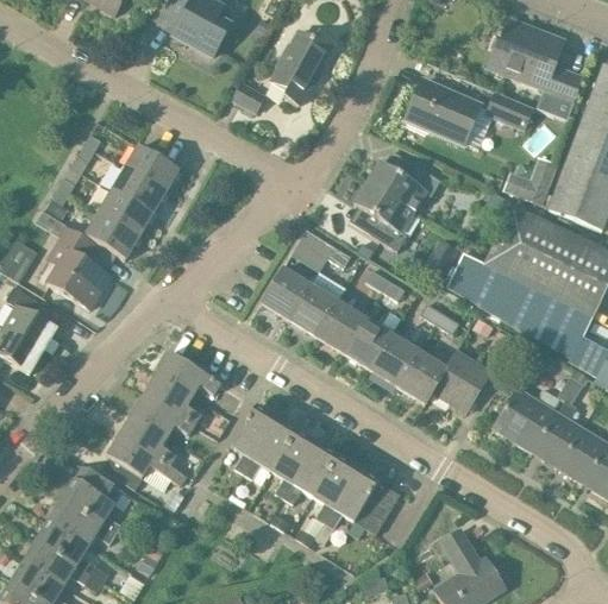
[(136,1),(136,0),(87,0),(114,14),(123,0),(133,0),(136,1)]
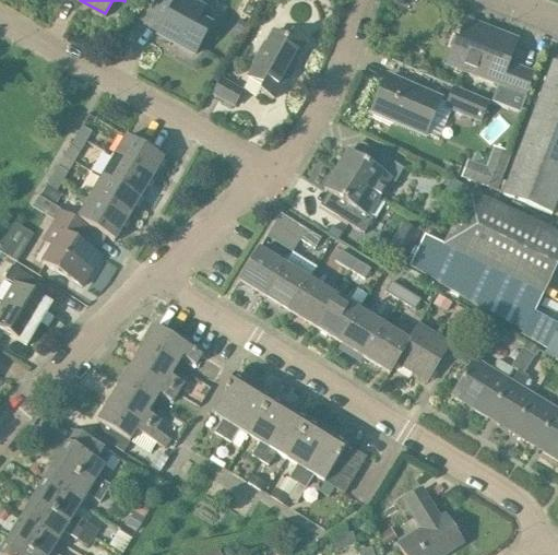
[(196,51),(210,25),(202,21),(208,10),(190,0),(156,0),(151,12),(165,20),(158,32),(196,51)]
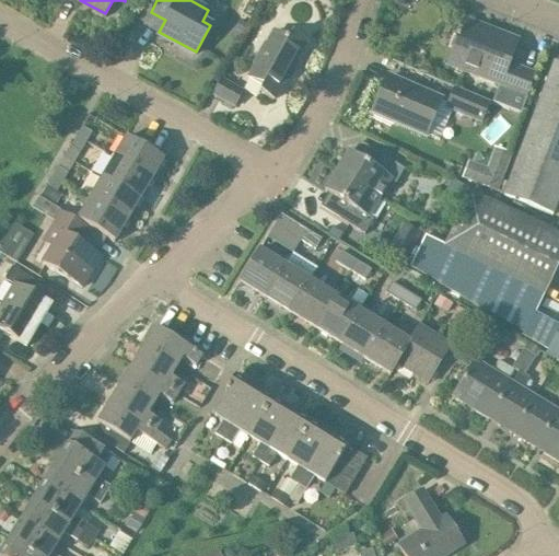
[(241,18),(236,26),(244,31),(248,22),(241,18)]
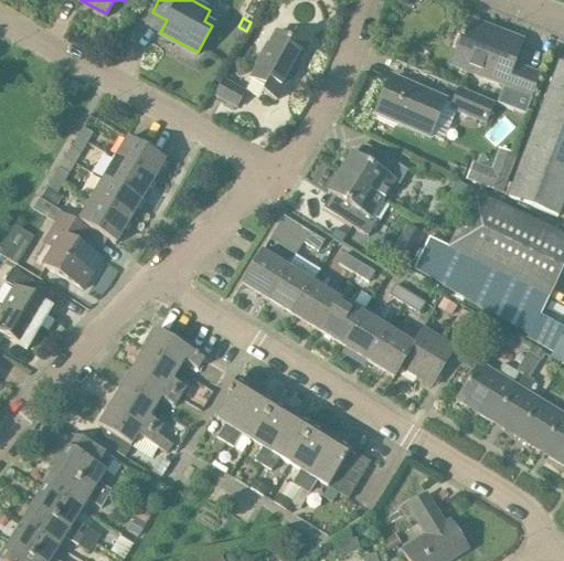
[(506,81),(503,86),(499,98),(528,109),(542,72),(514,62),(522,40),(468,20),(465,30),(463,29),(459,35),(463,36),(453,61),(506,81)]
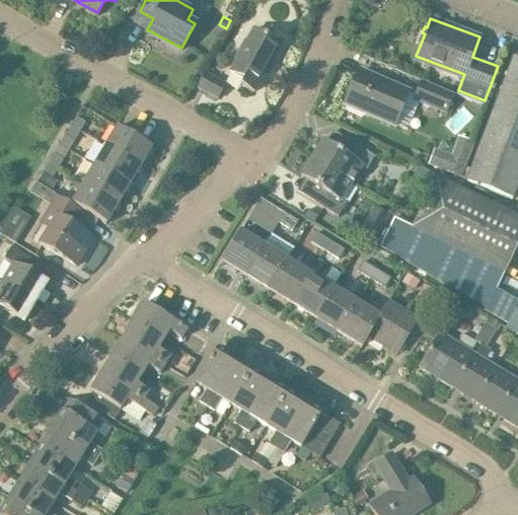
[(253,90),(284,35),(271,28),(268,34),(255,27),(231,71),(244,78),(241,83),(253,90)]
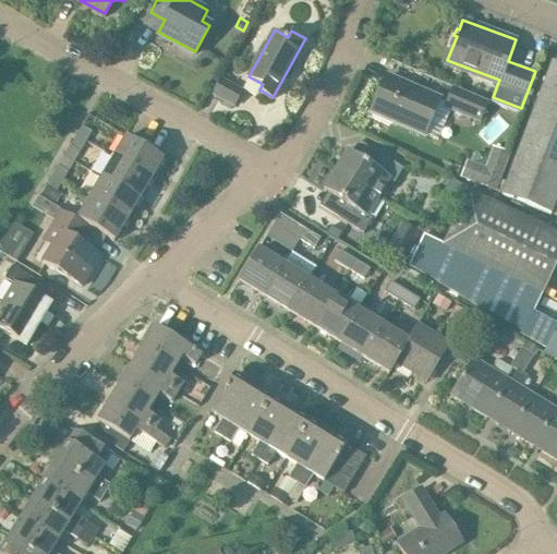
[(551,212),(556,195),(556,62),(553,61),(503,192),(551,212)]
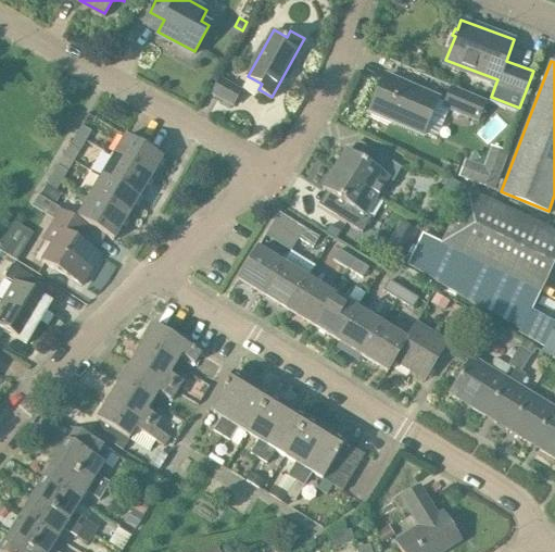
[(421,132),(438,96),(386,74),(370,110),(421,132)]
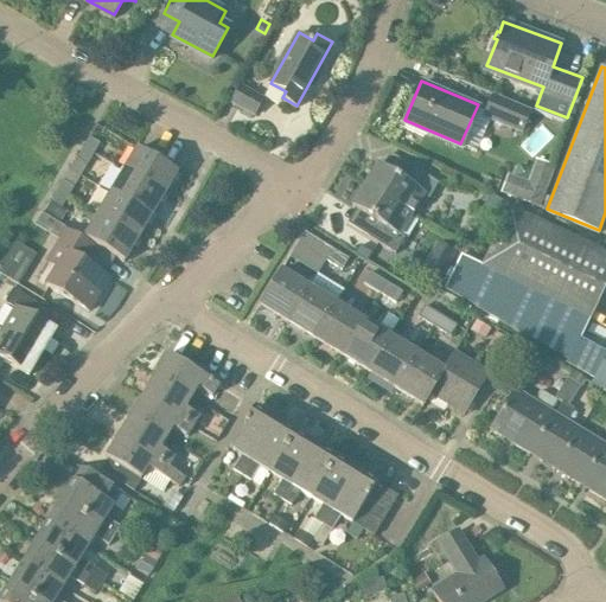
[(256,113),(263,98),(240,84),(231,98),(256,113)]
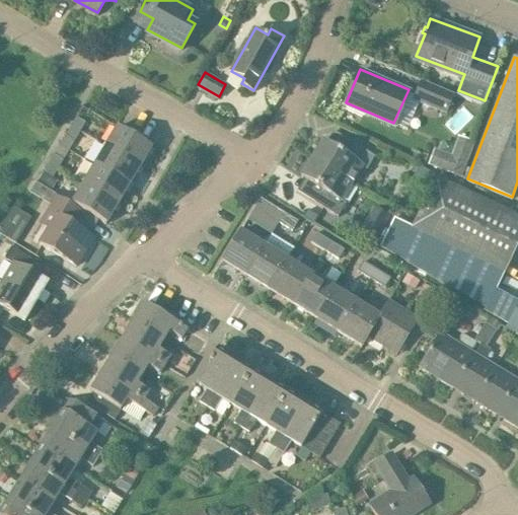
[(446,111),(453,94),(422,80),(415,96),(446,111)]
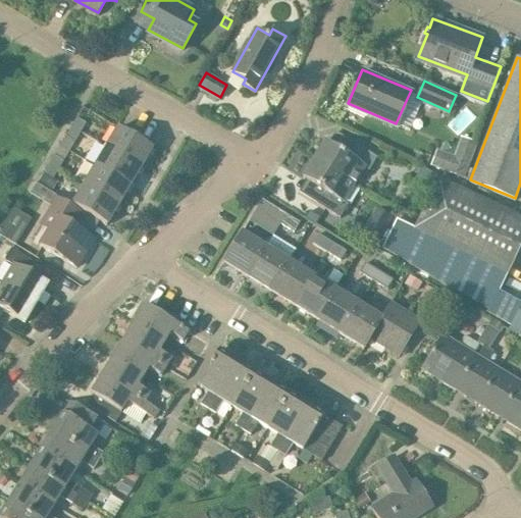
[(76,115),(71,124),(81,130),(87,120),(76,115)]
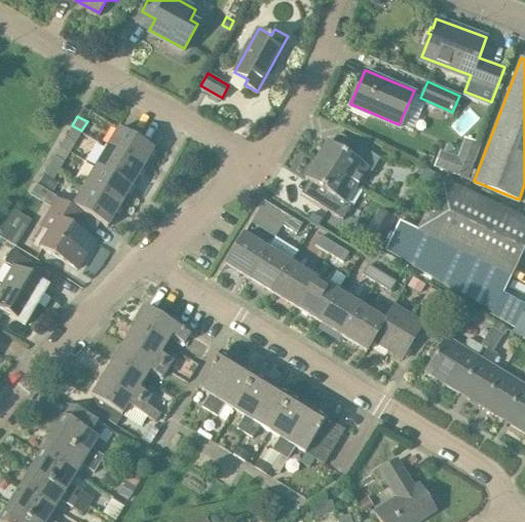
[(76,141),(81,131),(72,125),(67,135),(76,141)]
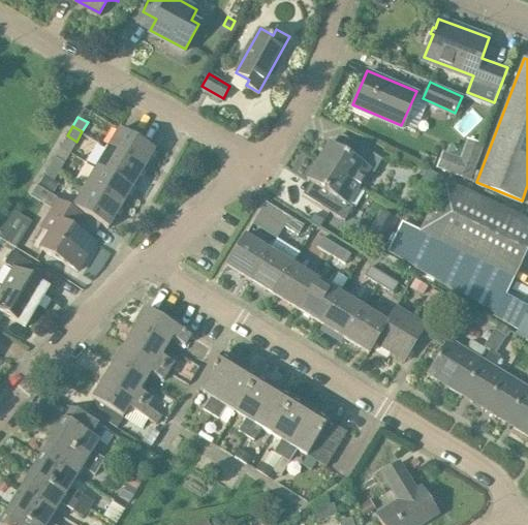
[(120,127),(109,147),(143,167),(155,148),(120,127)]
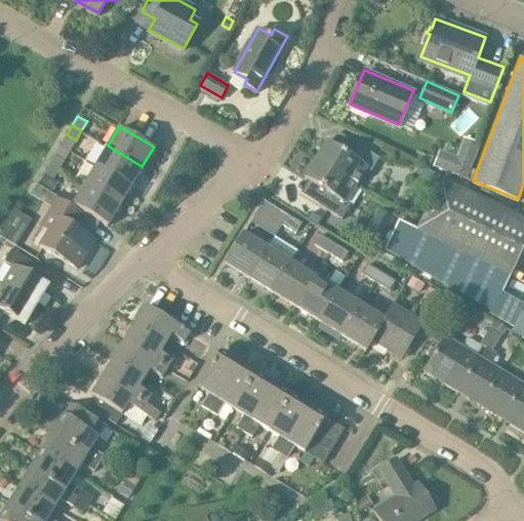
[(319,161),(357,184),(366,167),(371,170),(379,156),(356,142),(348,155),(330,144),(319,161)]
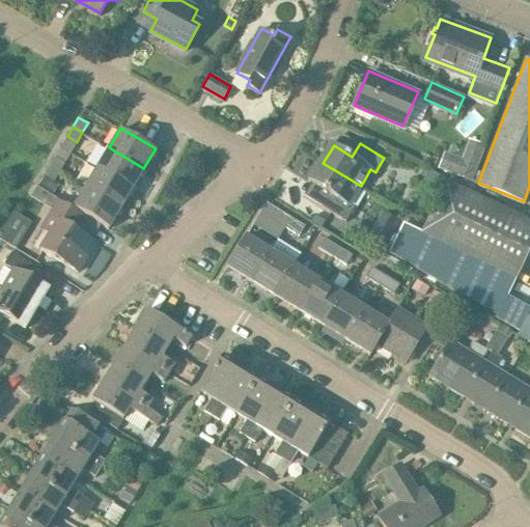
[(132,188),(143,168),(109,147),(96,167),(132,188)]
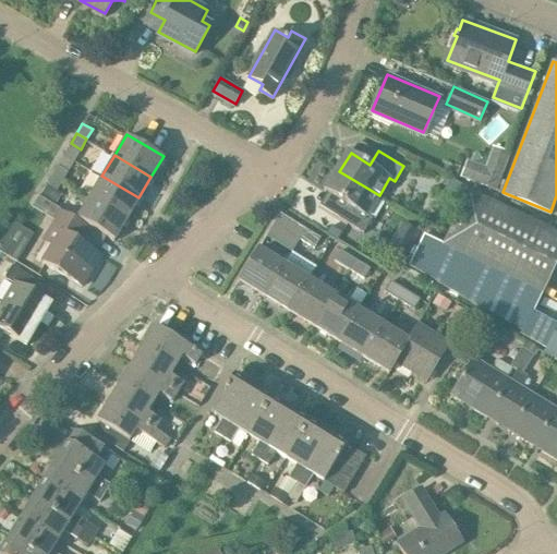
[(447,159),(443,170),(457,176),(461,165),(447,159)]
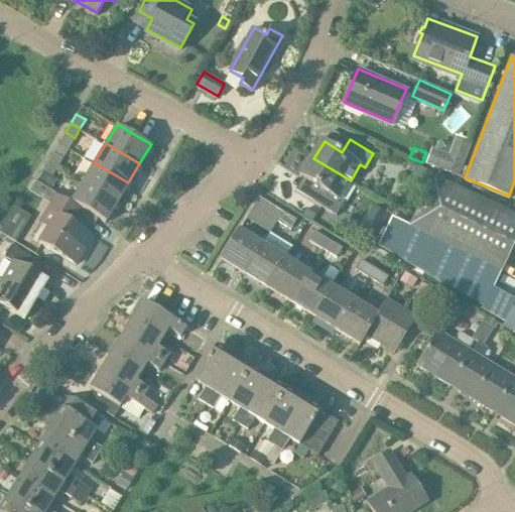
[(53,151),(48,160),(57,165),(63,156),(53,151)]
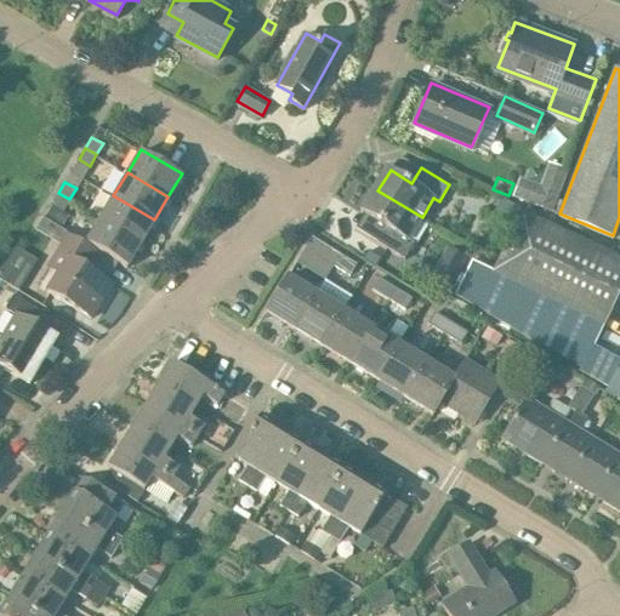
[(540,186),(534,204),(551,210),(558,192),(540,186)]
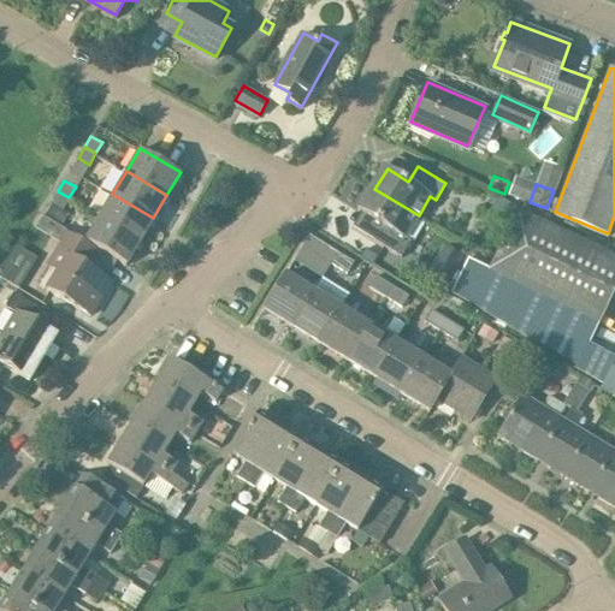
[(407,236),(419,215),(374,189),(361,209),(383,223),(373,238),(402,255),(412,238),(407,236)]
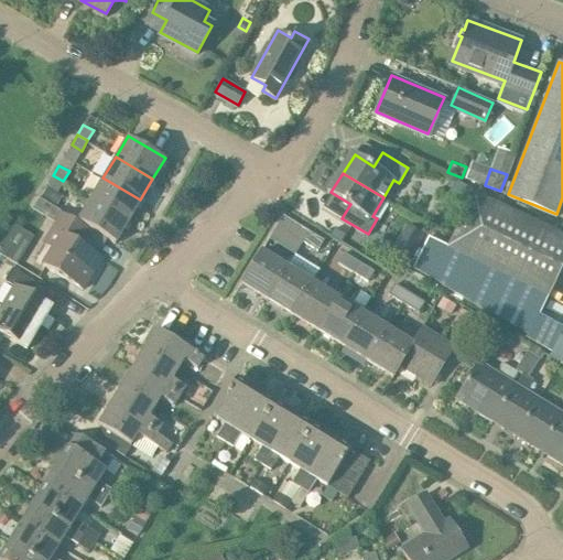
[(53,175),(47,185),(57,191),(63,181),(53,175)]
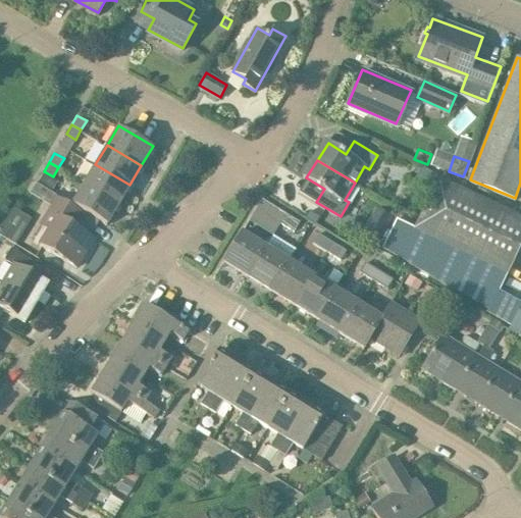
[(118,204),(129,185),(95,164),(84,183),(118,204)]
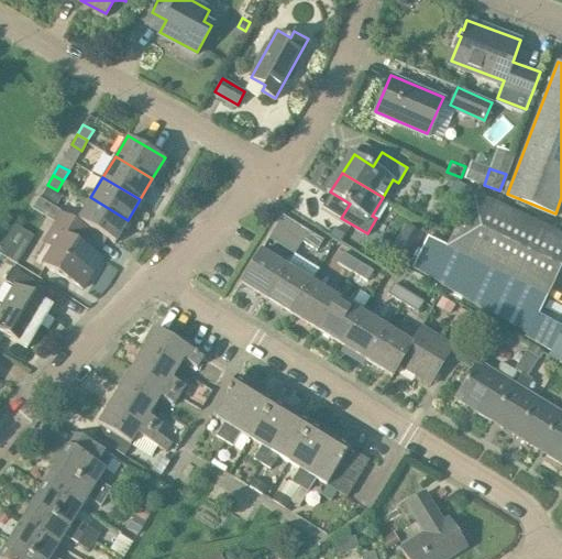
[(454,177),(445,192),(462,200),(470,186),(454,177)]
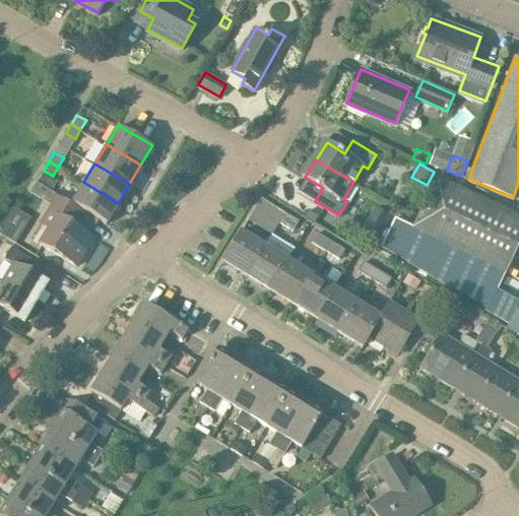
[(52,189),(57,179),(53,176),(44,171),(38,180),(52,189)]
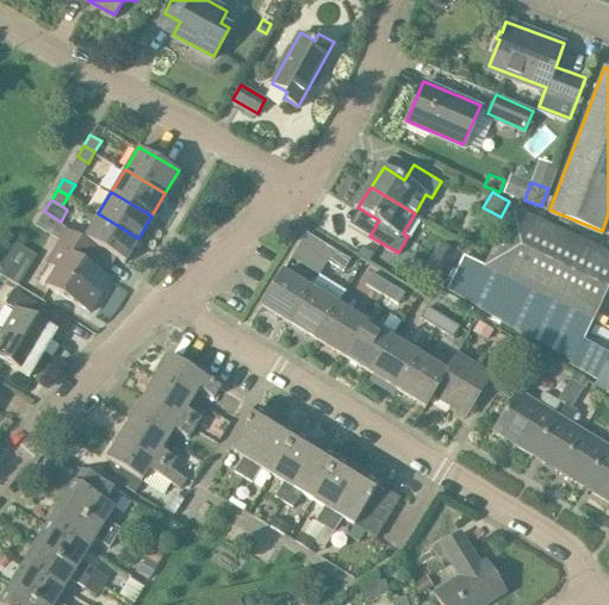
[(572,360),(608,284),(608,254),(513,207),(484,266),(463,255),(447,288),(572,360)]
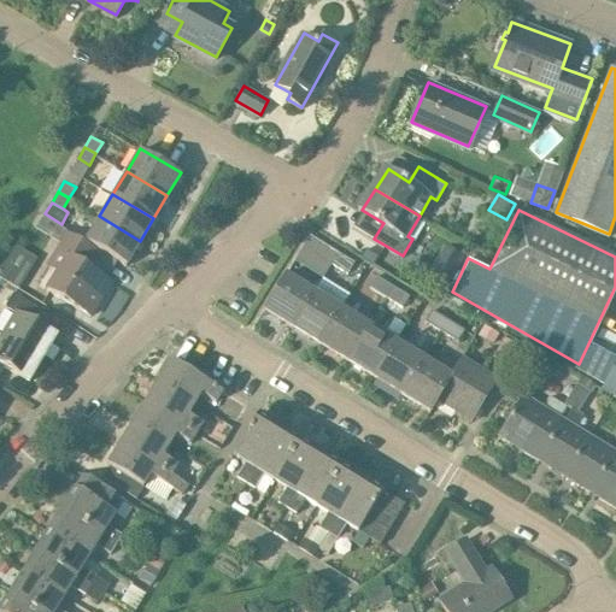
[(140,241),(99,216),(86,240),(127,264),(140,241)]
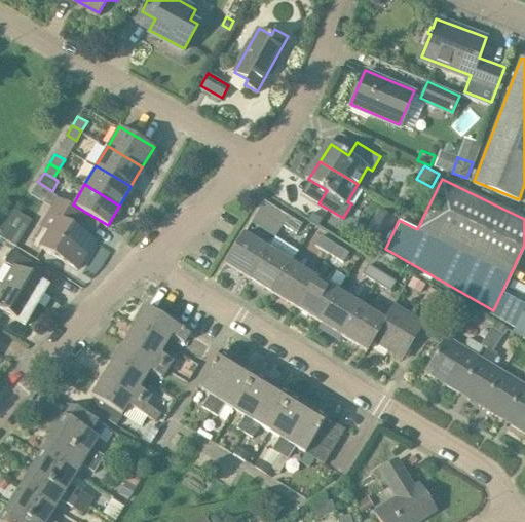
[(83,250),(91,236),(75,226),(83,213),(58,197),(40,225),(48,230),(40,246),(78,268),(87,252),(83,250)]
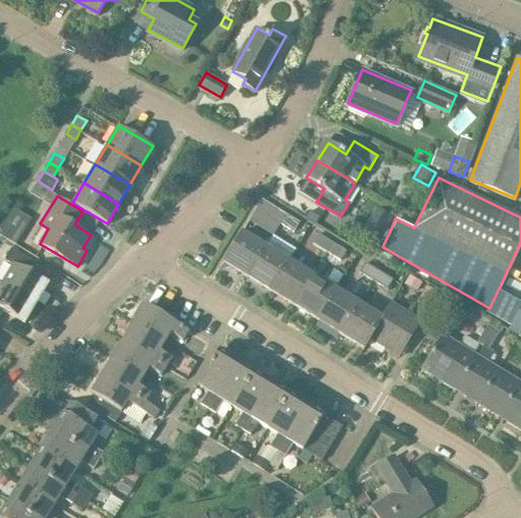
[(280,220),(287,211),(272,203),(267,212),(280,220)]
